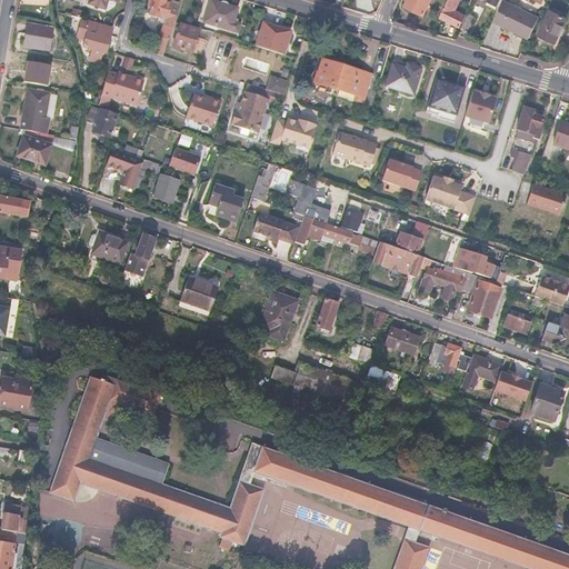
[(87,0),(86,5),(105,10),(107,0),(117,3),(118,0),(87,0)]
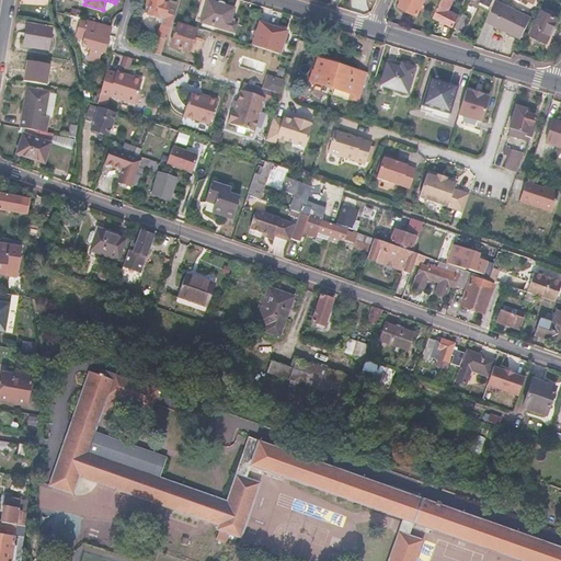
[(149,0),(147,7),(144,15),(155,19),(156,14),(161,16),(165,3),(160,1),(160,0),(149,0)]
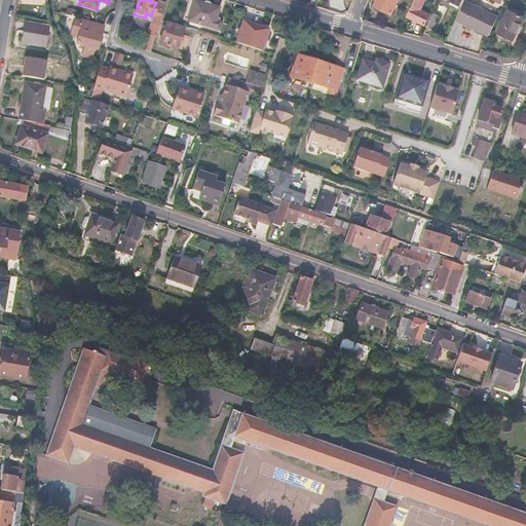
[(146,13),(145,17),(150,20),(145,35),(153,38),(164,2),(156,0),(155,3),(151,15),(146,13)]
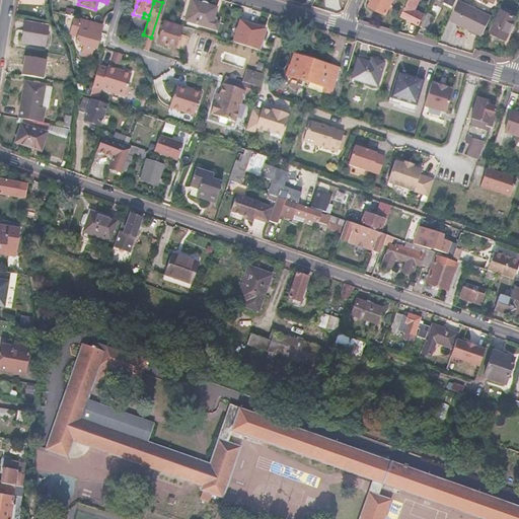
[(386,15),(393,0),(371,0),(369,6),(386,15)]
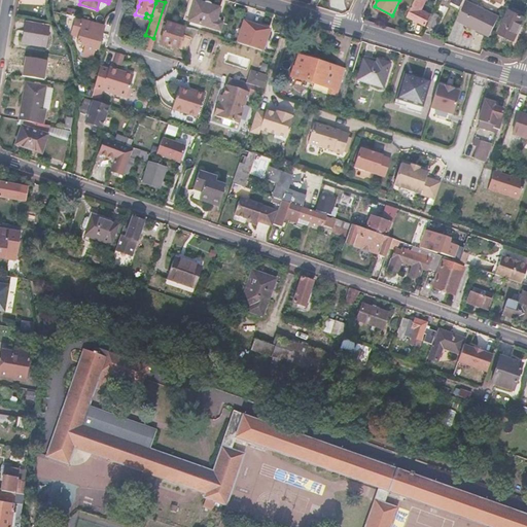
[(421,10),(425,0),(415,0),(408,16),(425,26),(430,14),(421,10)]
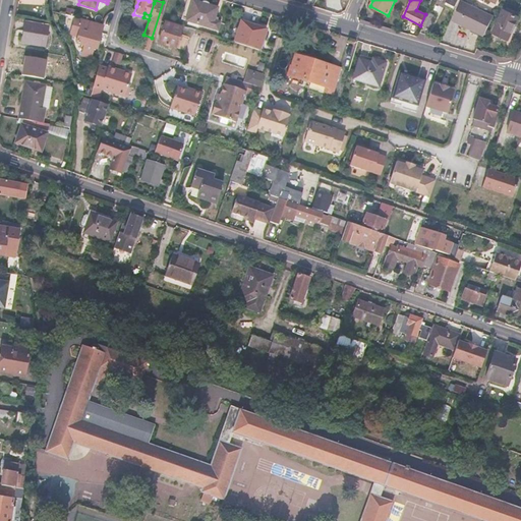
[(446,0),(445,5),(454,10),(458,0),(446,0)]
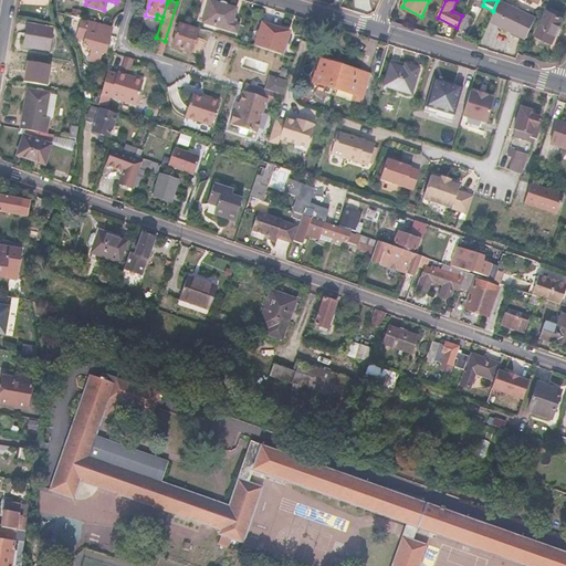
[(500,0),(489,23),(524,40),(536,18),(500,0)]
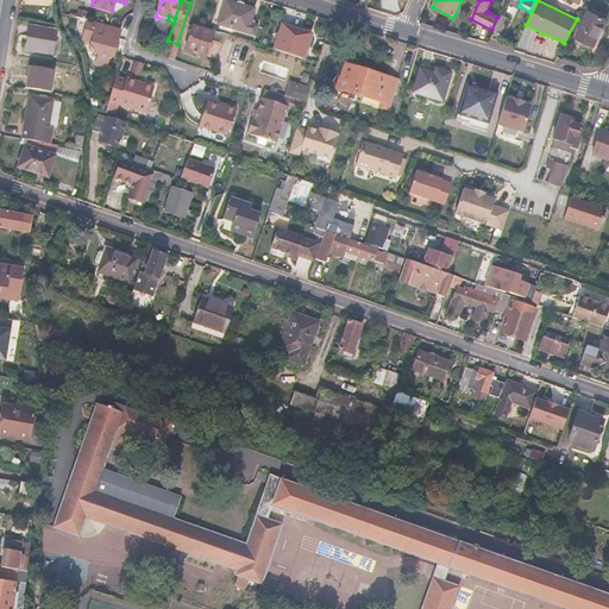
[(251,10),(223,1),(215,25),(244,33),(251,10)]
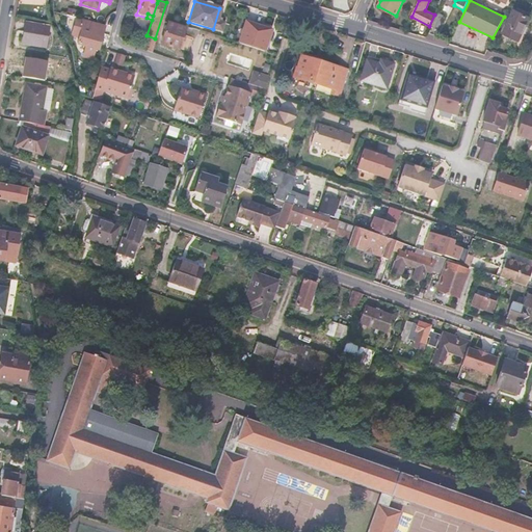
[(79,12),(68,9),(67,16),(76,19),(77,19),(79,12)]
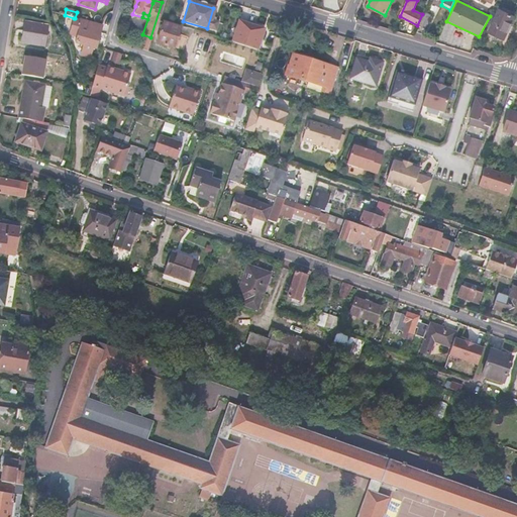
[(505,40),(516,17),(500,9),(489,32),(505,40)]
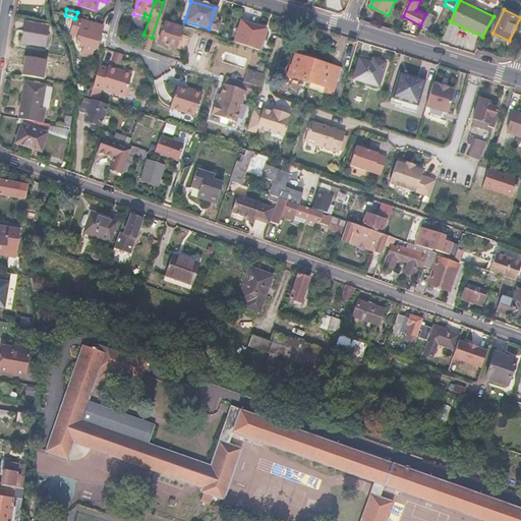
[(75,18),(74,18),(70,35),(77,36),(75,44),(83,46),(80,57),(90,59),(93,48),(96,49),(102,24),(101,24),(75,18)]
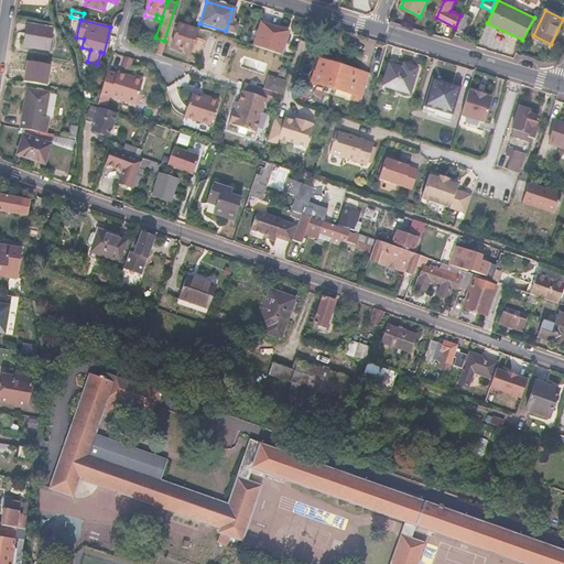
[(46,29),(26,24),(22,47),(47,52),(50,39),(44,38),(46,29)]
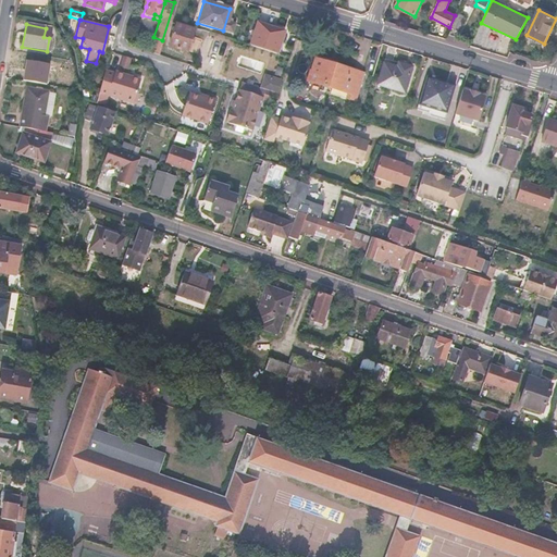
[(56,25),(50,24),(48,33),(61,35),(56,25)]
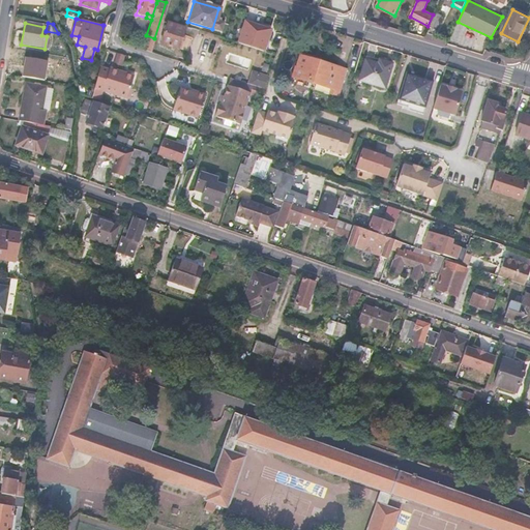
[(268,31),(243,23),(236,43),(261,52),(268,31)]
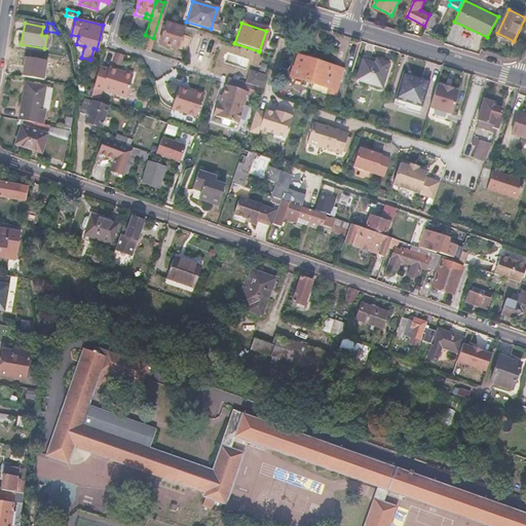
[(181,30),(164,25),(157,45),(174,50),(181,30)]
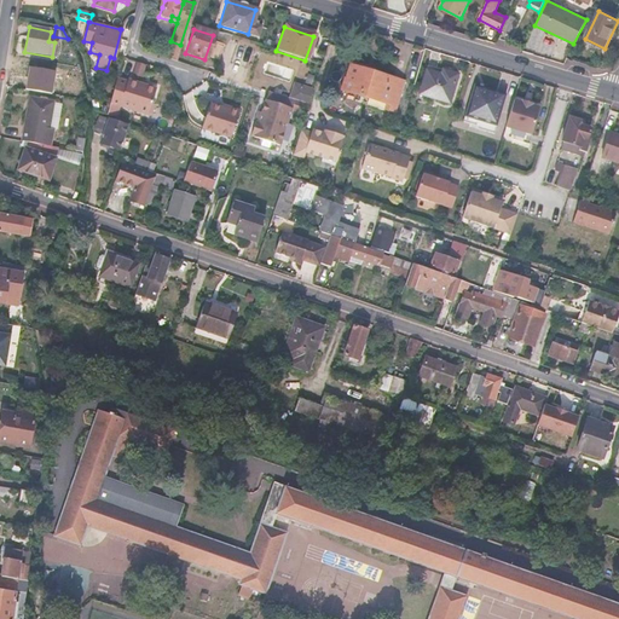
[(538,55),(545,34),(532,29),(525,50),(538,55)]
